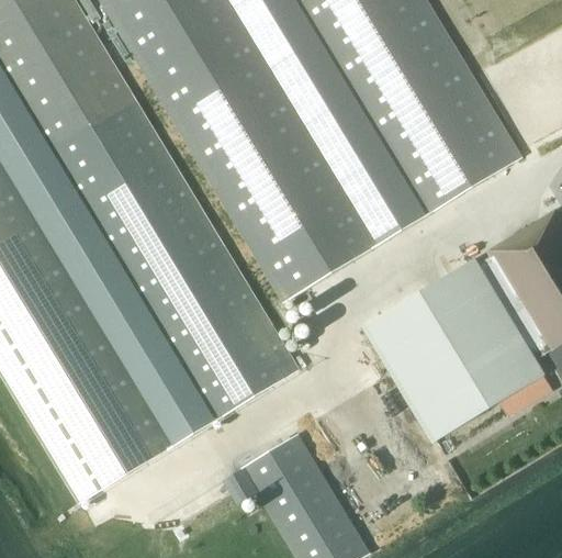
[(300,368),(260,302),(75,0),(0,0),(0,367),(80,501),(300,368)]
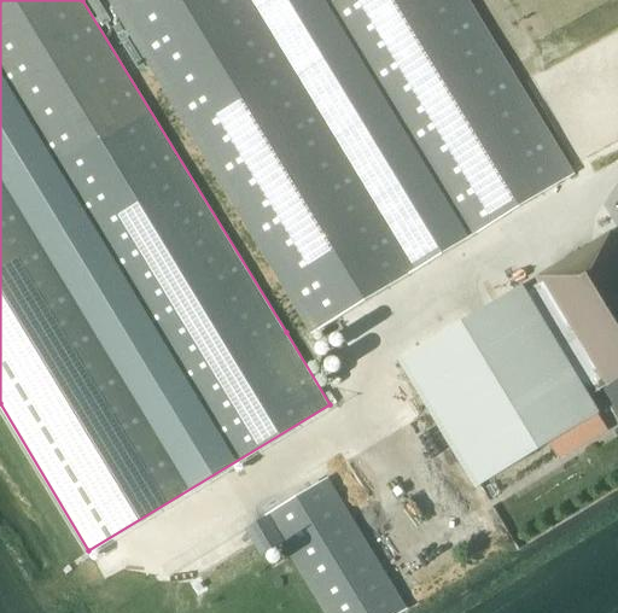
[(112,0),(314,328),(573,169),(468,0),(112,0)]
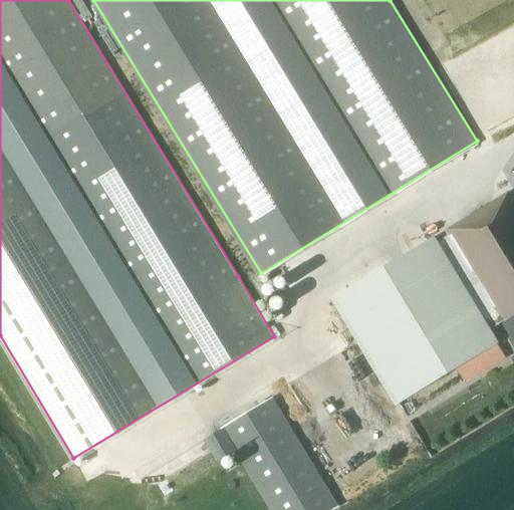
[(513,188),(513,187),(445,229),(449,236),(439,242),(435,235),(331,297),(392,397),(453,359),(474,347),(495,334),(491,329),(502,323),(513,343),(513,188)]
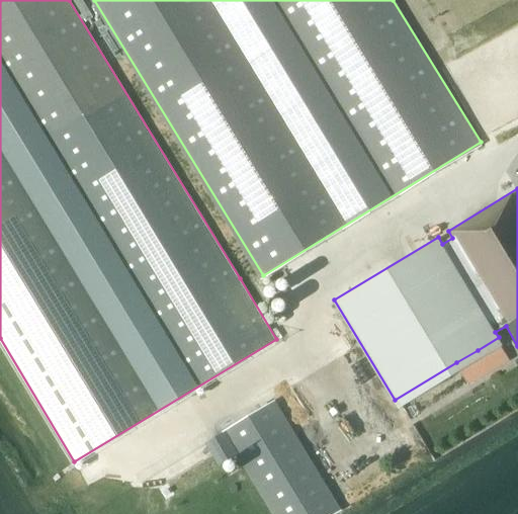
[(478,350),(456,362),(467,380),(489,367),(478,350)]
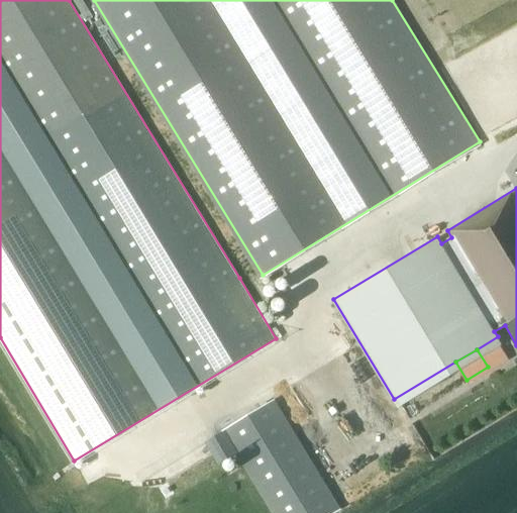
[(223,429),(274,512),(329,512),(340,506),(275,398),(223,429)]
